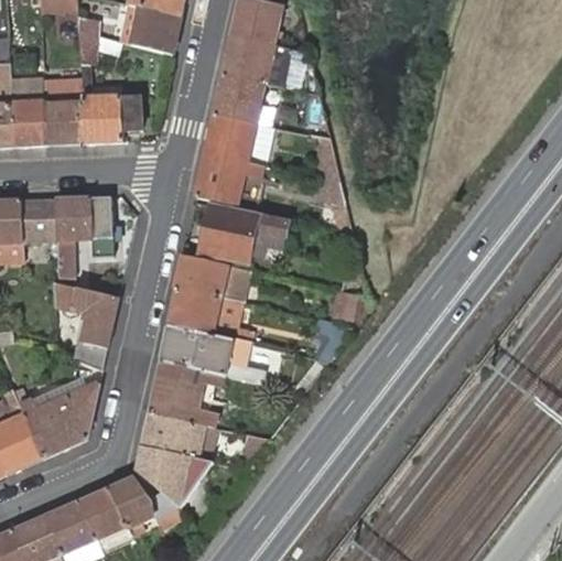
[(41,0),(42,11),(78,12),(77,1),(77,0),(41,0)]
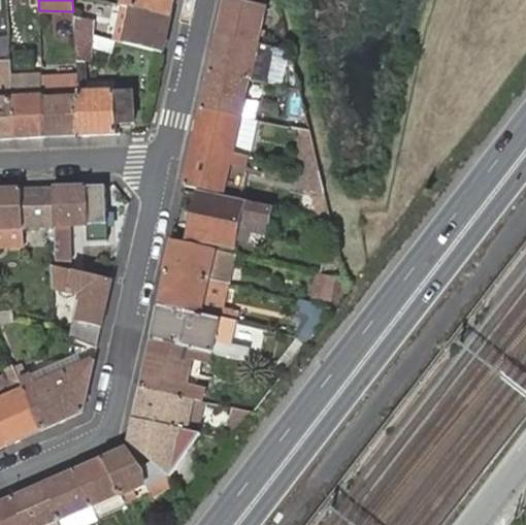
[(170,14),(173,0),(122,0),(122,3),(170,14)]
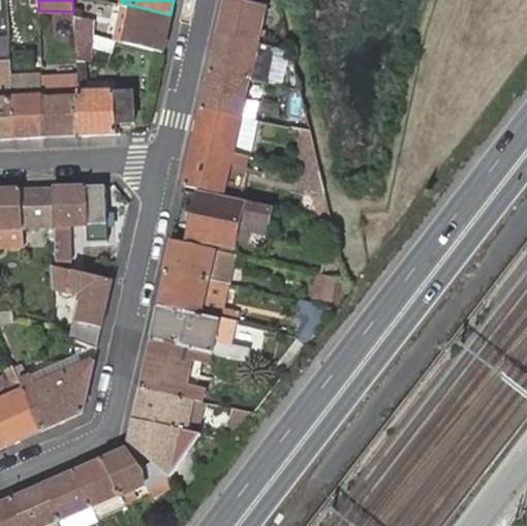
[(225,0),(218,35),(262,40),(264,34),(257,33),(259,25),(262,10),(268,10),(269,3),(253,0),(225,0)]
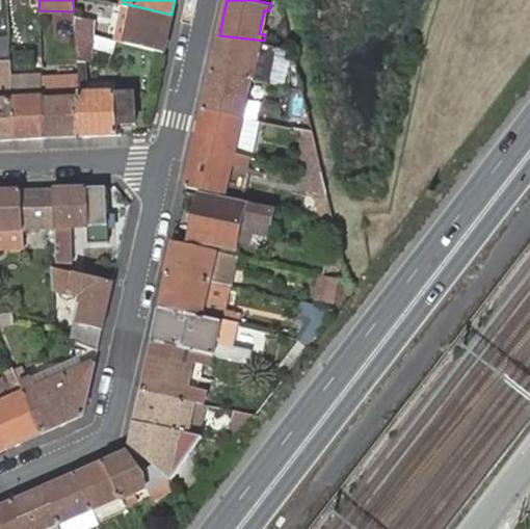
[(163,51),(171,15),(123,3),(114,38),(163,51)]
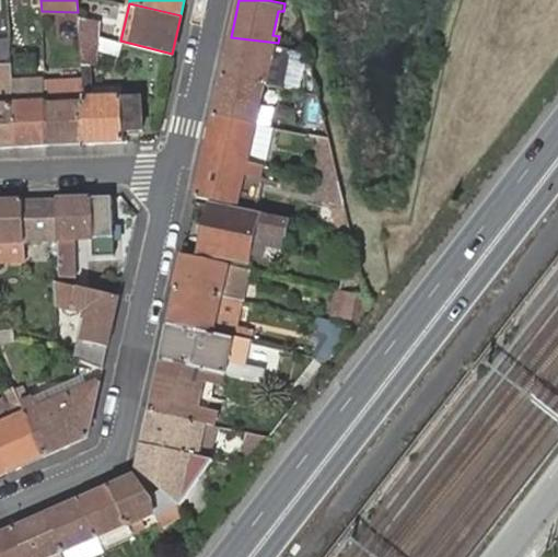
[(78,28),(97,34),(97,19),(78,14),(78,28)]
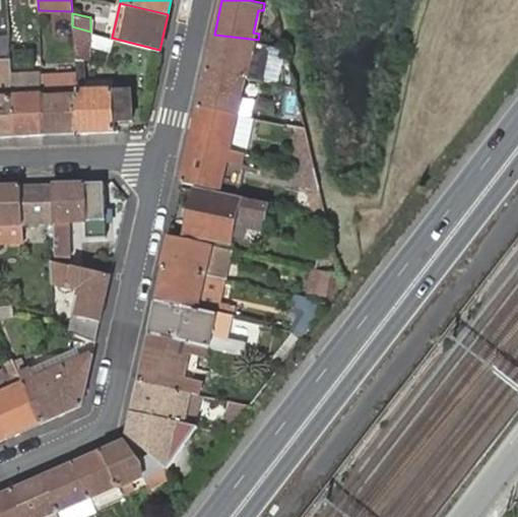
[(79,132),(114,130),(114,120),(131,119),(130,88),(113,89),(112,77),(84,78),(83,58),(88,58),(90,31),(72,26),(75,72),(76,84),(79,132)]
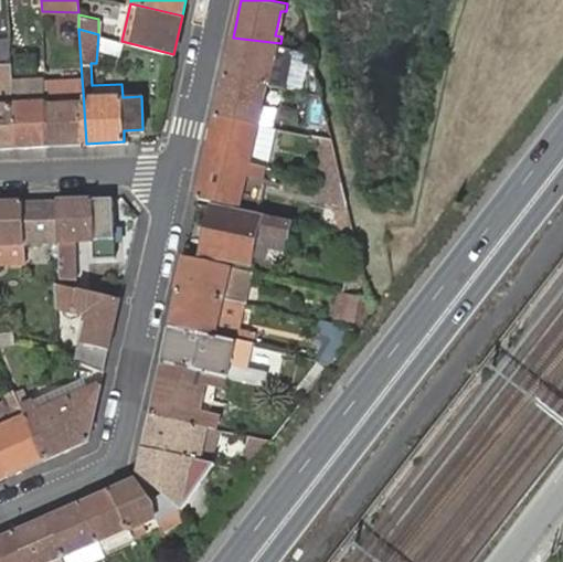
[(269,84),(280,43),(233,38),(225,74),(265,83),(269,84)]
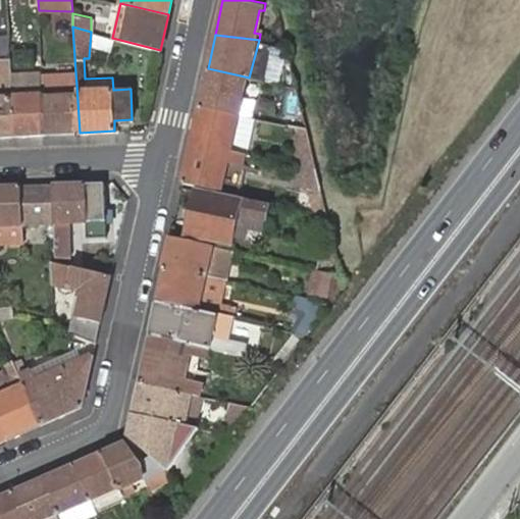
[(0,136),(12,135),(10,83),(10,72),(10,62),(0,62),(0,73),(0,136)]
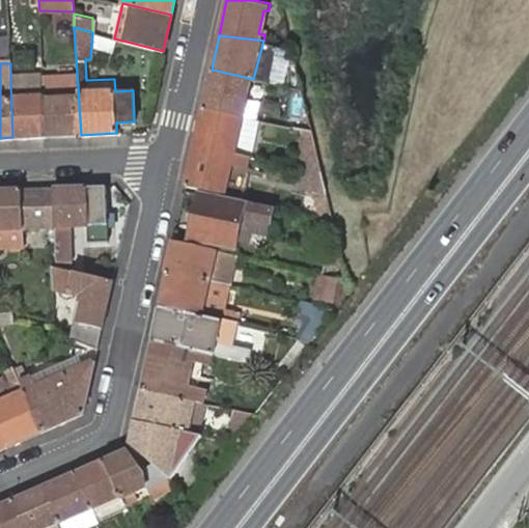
[(251,90),(253,79),(249,78),(212,70),(203,107),(247,115),(248,110),(242,109),(245,99),(247,88),(251,90)]
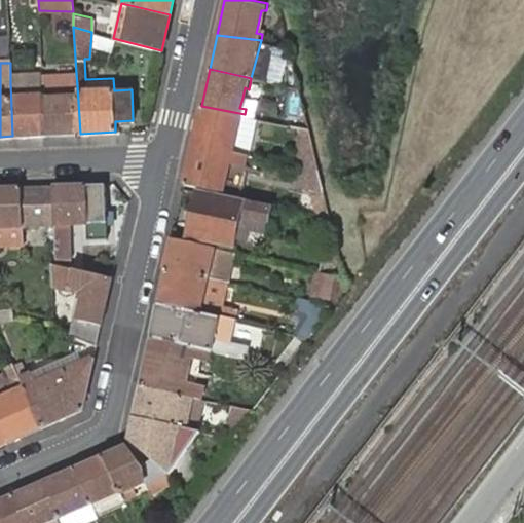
[(290,73),(289,85),(292,86),(298,87),(296,78),(295,72),(290,73)]
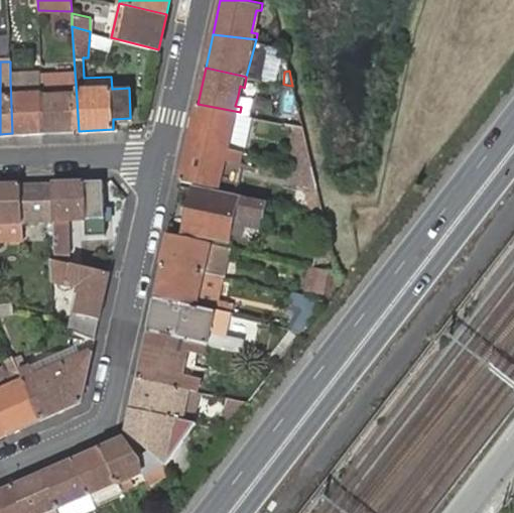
[(40,82),(43,132),(79,131),(76,84),(75,72),(40,74),(40,82)]
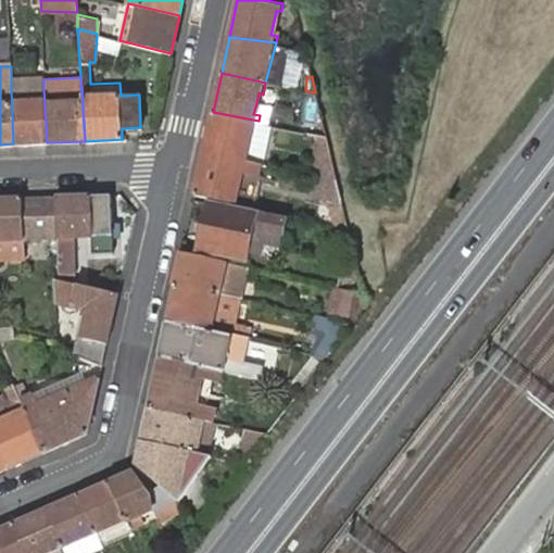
[(20,88),(11,88),(13,143),(47,142),(43,88),(26,89),(20,89),(20,88)]
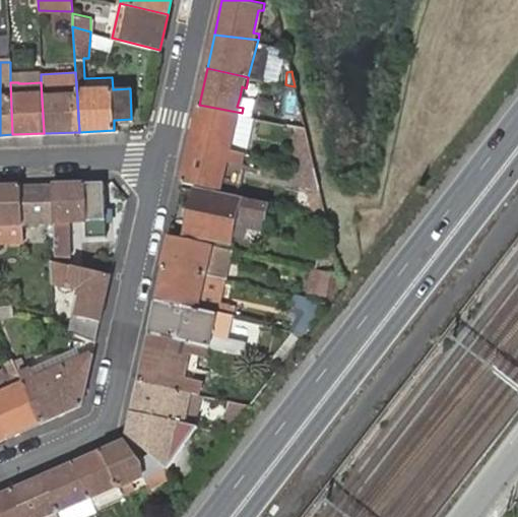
[(242,113),(199,105),(191,140),(228,148),(243,150),(245,151),(254,115),(242,113)]
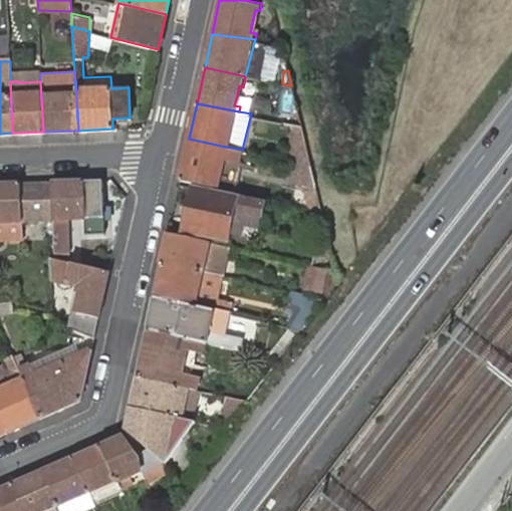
[(297,161),(309,163),(301,125),(300,123),(294,122),(287,159),(289,159),(297,161)]
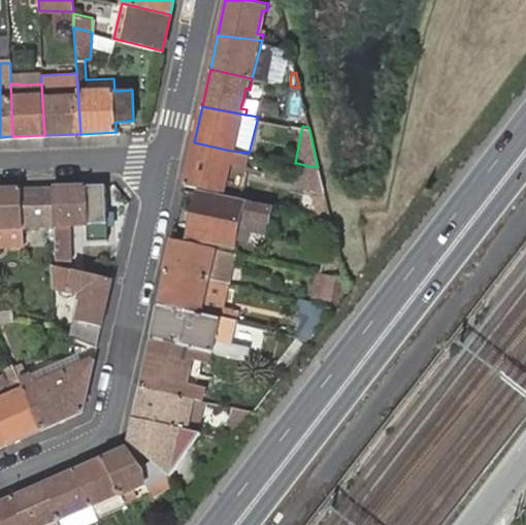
[(231,151),(194,142),(185,184),(184,188),(198,192),(221,196),(229,161),(243,164),(247,153),(231,151)]
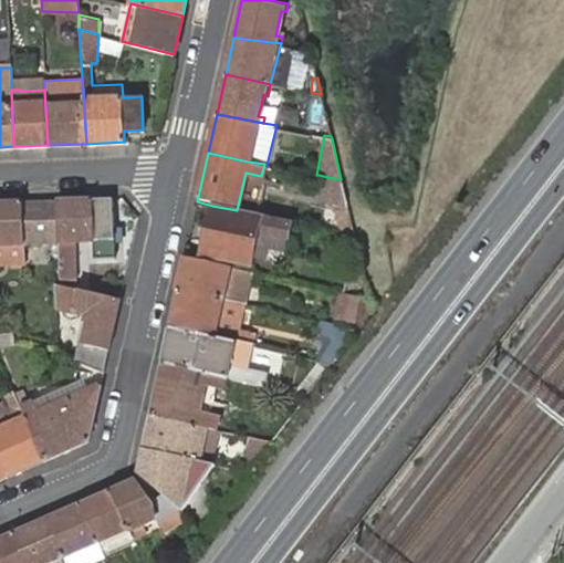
[(261,176),(246,173),(237,210),(257,215),(264,176),(261,176)]
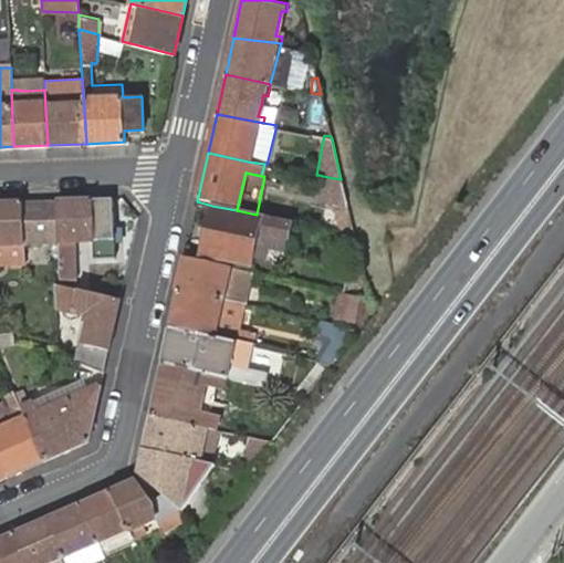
[(346,204),(346,200),(342,183),(341,179),(327,177),(319,175),(315,197),(346,204)]
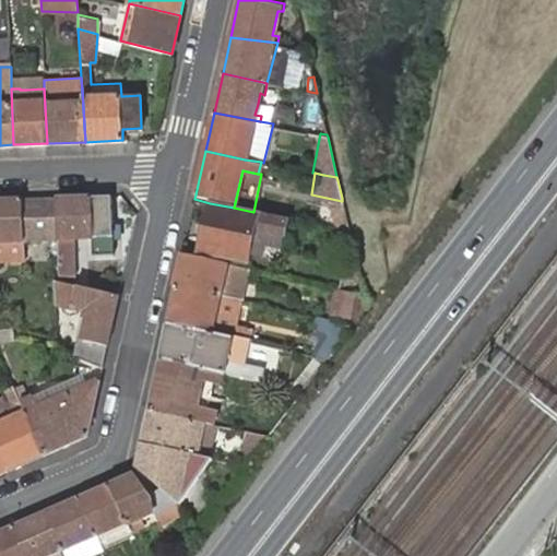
[(108,194),(56,197),(58,245),(60,281),(73,284),(71,237),(109,236),(108,194)]
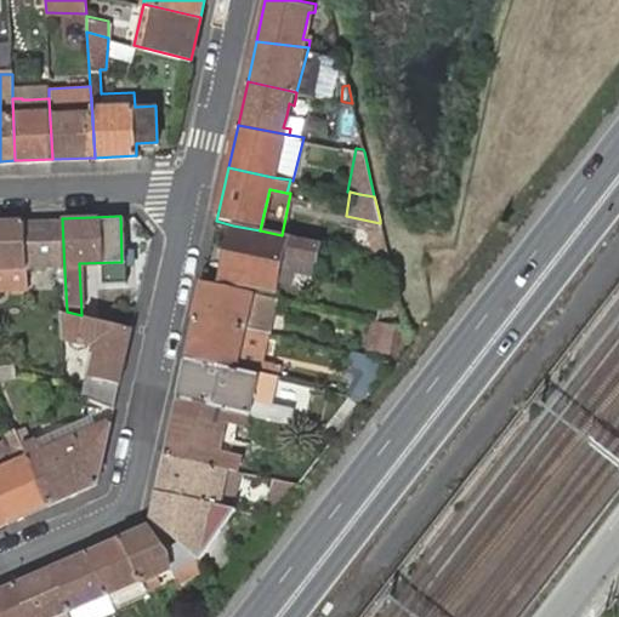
[(62,218),(24,220),(28,273),(64,272),(62,218)]
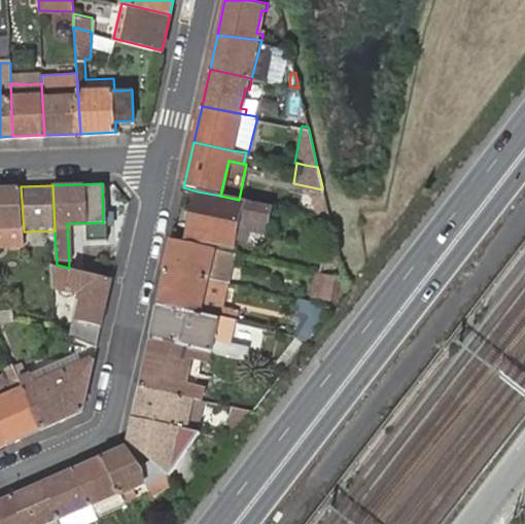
[(21,186),(0,186),(0,244),(24,243),(24,232),(21,186)]
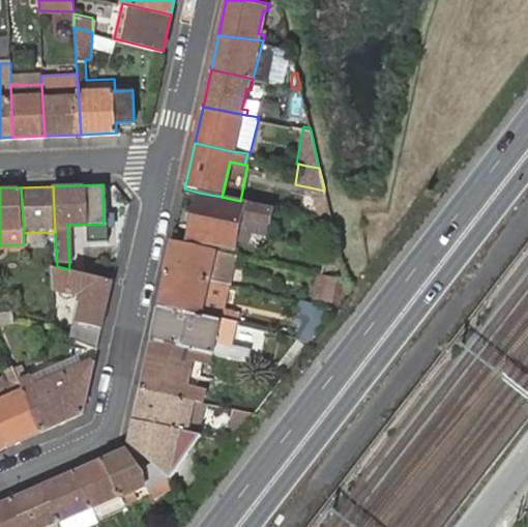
[(269,222),(272,207),(245,201),(240,201),(222,197),(199,193),(195,210),(194,218),(189,237),(235,246),(242,216),(255,218),(269,222)]
